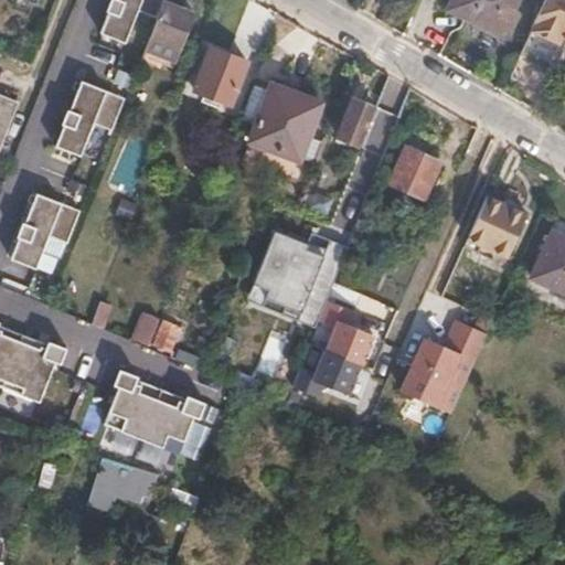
[(166,0),(164,0),(113,0),(108,11),(110,12),(103,31),(128,42),(141,10),(159,17),(166,0)]
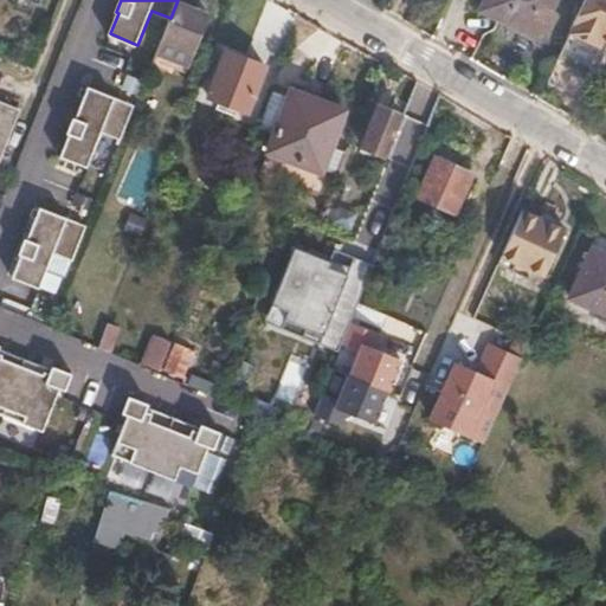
[(210,14),(178,0),(171,18),(154,60),(176,70),(180,60),(189,64),(210,14)]
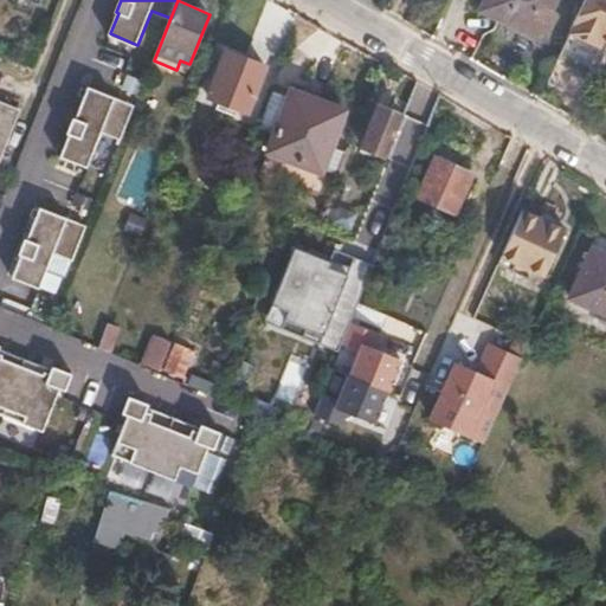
[(487,0),(483,8),(537,33),(553,0),(487,0)]
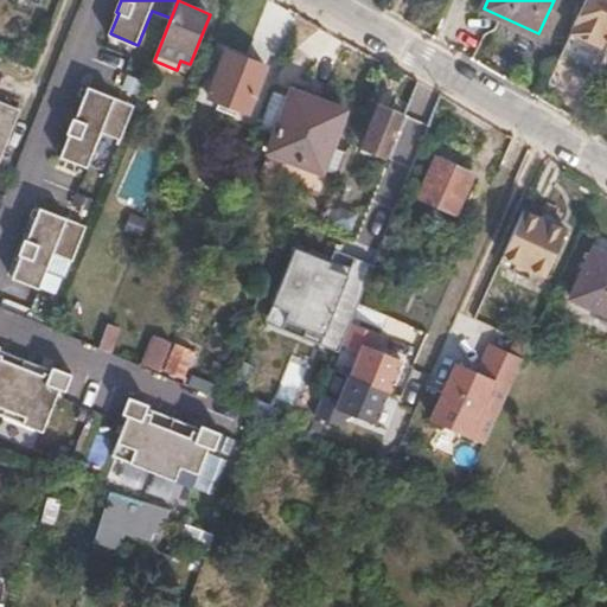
[(606,0),(583,0),(558,55),(589,70),(600,49),(606,52),(606,0)]
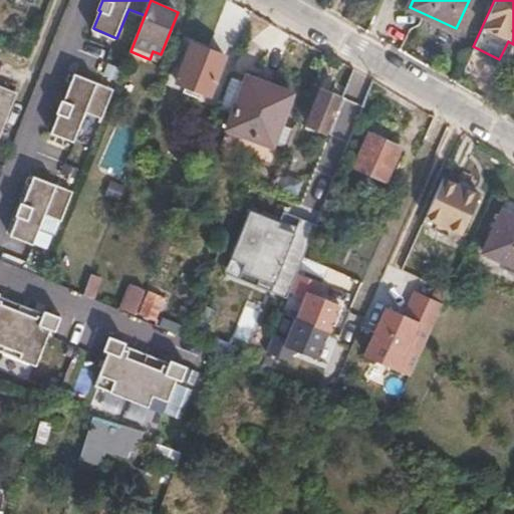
[(193,43),(179,80),(210,94),(225,57),(193,43)]
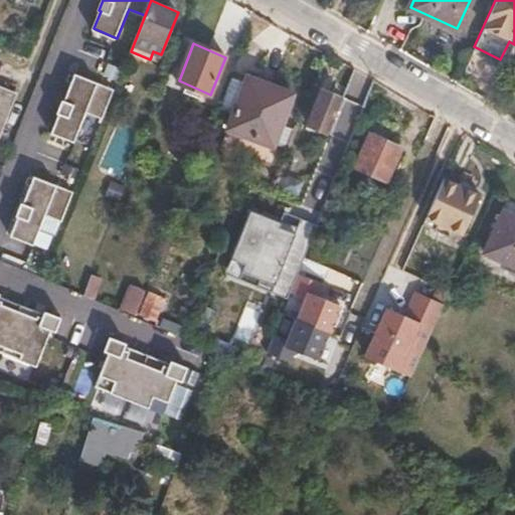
[(116,89),(76,71),(65,100),(63,99),(57,113),(59,114),(52,131),(75,141),(88,112),(104,118),(116,89)]
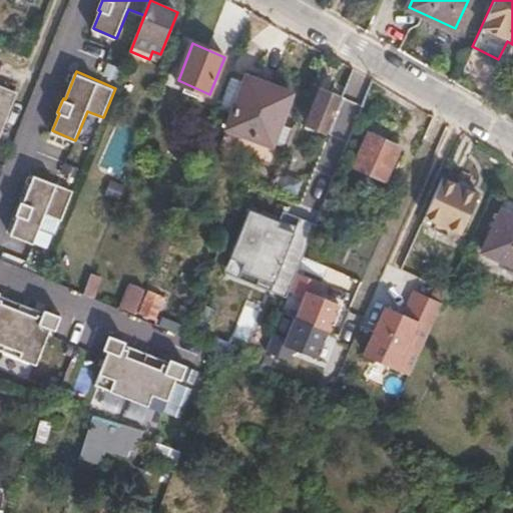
[(245,76),(226,126),(270,144),(291,94),(245,76)]
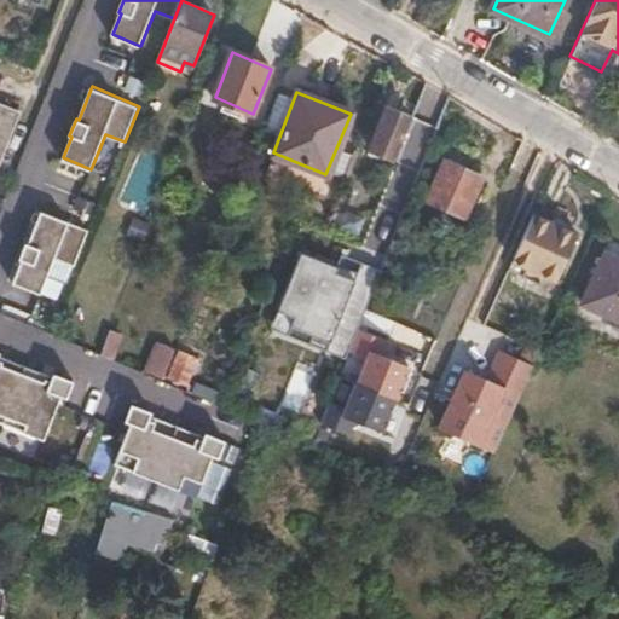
[(395,158),(412,116),(387,105),(370,149),(395,158)]
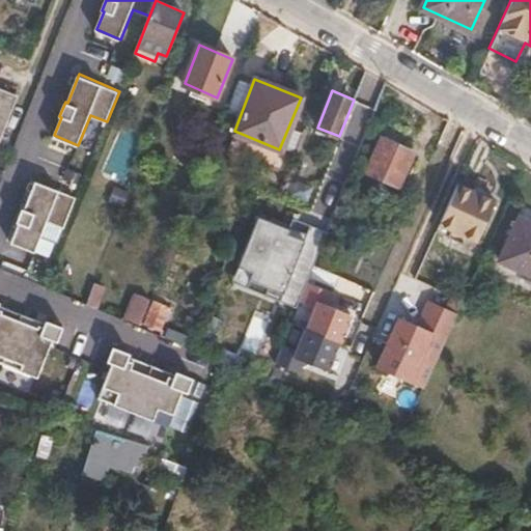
[(0,132),(14,100),(0,94),(0,132)]
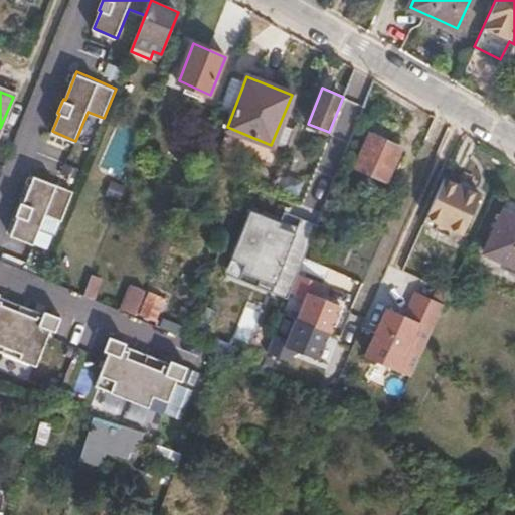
[(350,141),(364,107),(343,97),(329,132),(350,141)]
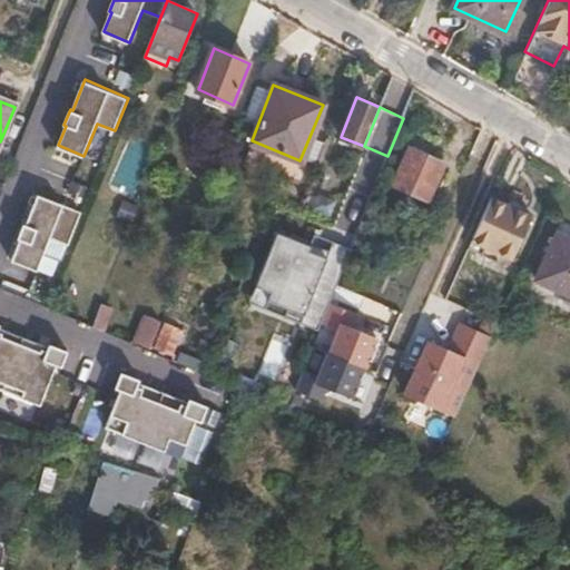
[(410,147),(394,184),(428,199),(443,163),(410,147)]
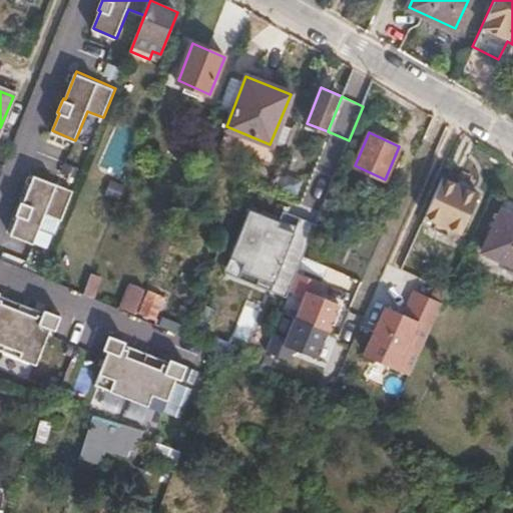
[(297,157),(285,151),(273,181),(285,187),(297,157)]
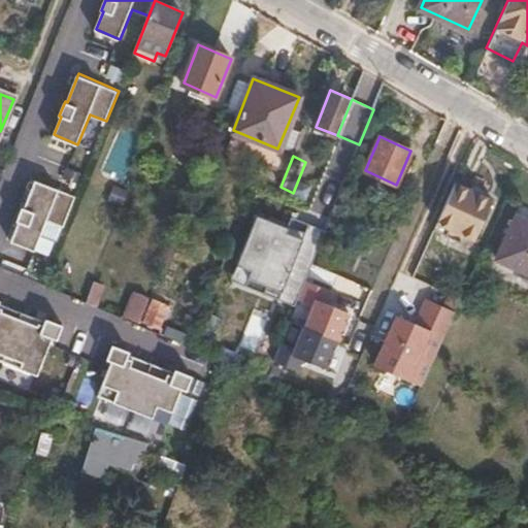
[(76,197),(36,179),(25,207),(23,206),(17,222),(19,223),(11,240),(35,251),(47,221),(64,227),(76,197)]
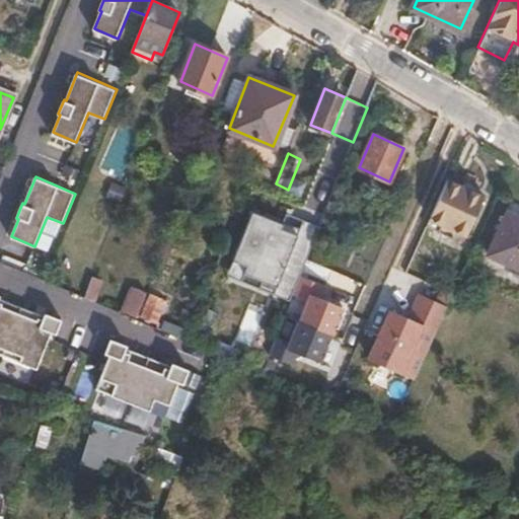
[(428,226),(454,238),(457,232),(465,236),(483,198),(448,180),(428,226)]
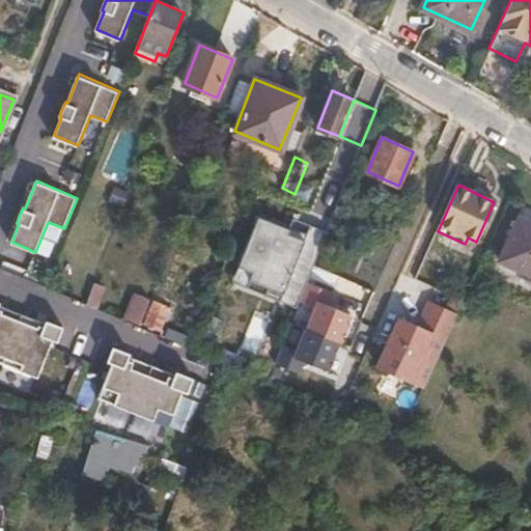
[(309,207),(316,189),(308,186),(302,203),(309,207)]
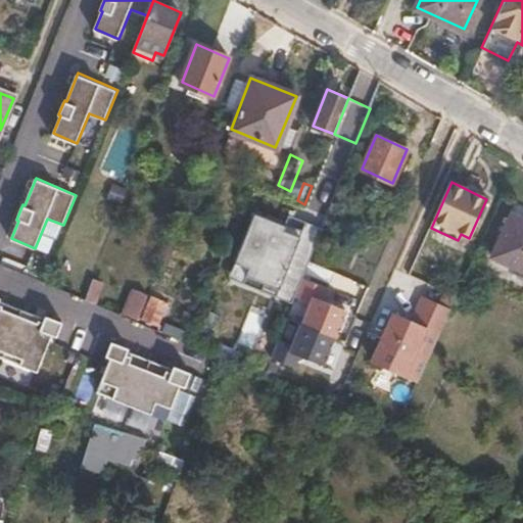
[(247,212),(226,278),(290,298),(312,233),(247,212)]
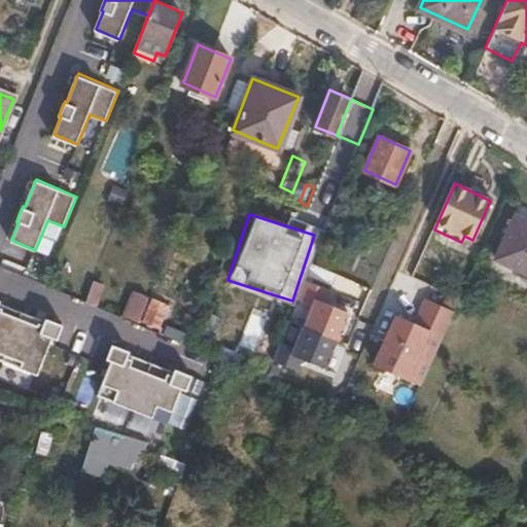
[(496,257),(526,271),(526,220),(515,216),(496,257)]
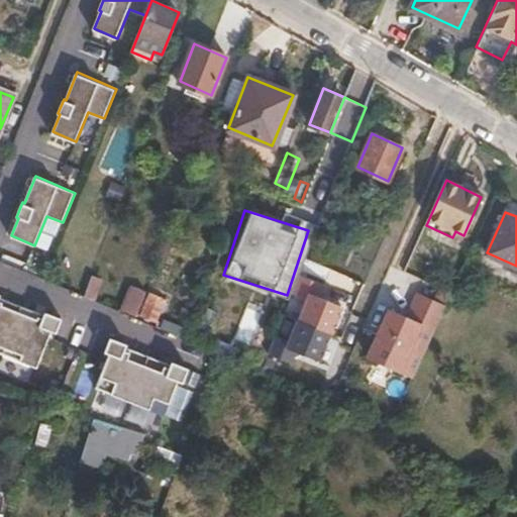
[(329,332),(330,333),(341,306),(317,296),(322,285),(298,275),(290,293),(306,299),(297,320),(329,332)]
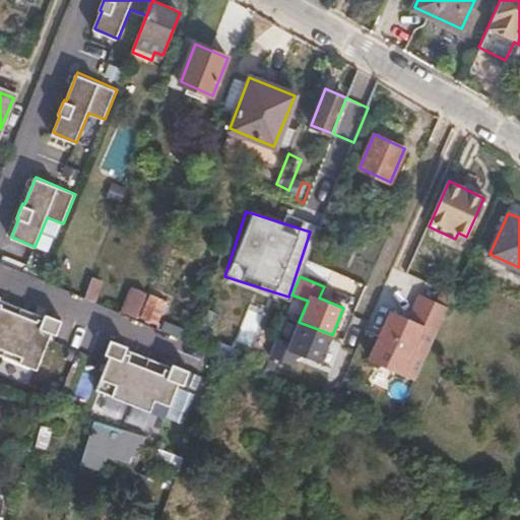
[(89,277),(83,298),(94,302),(101,281),(89,277)]
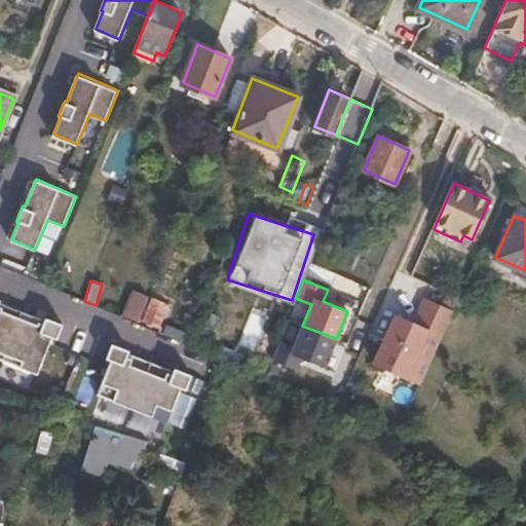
[(134,292),(124,314),(135,320),(144,297),(134,292)]
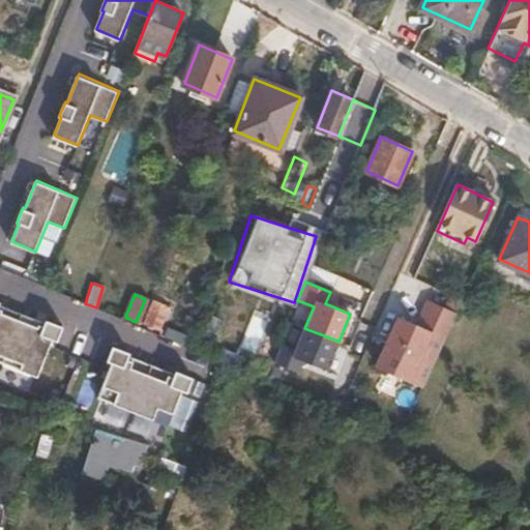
[(178,302),(154,294),(141,323),(166,333),(178,302)]
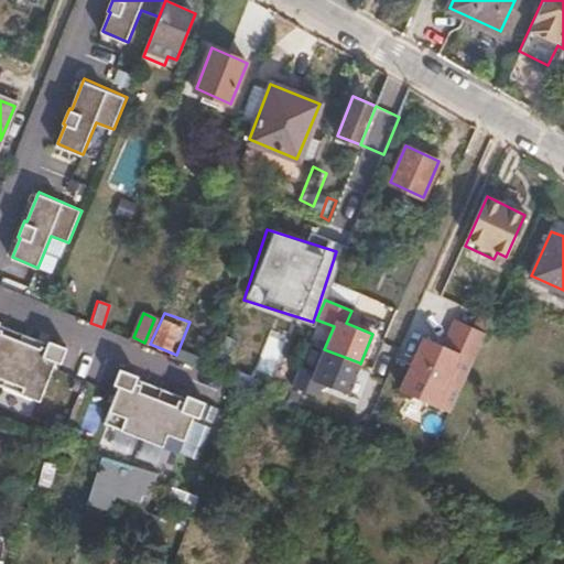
[(400,389),(451,412),(486,335),(455,322),(443,348),(423,338),(400,389)]
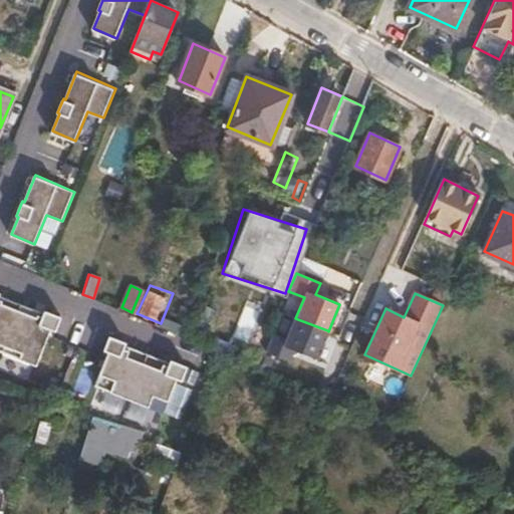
[(0,349),(16,356),(17,357),(35,364),(49,328),(54,330),(60,316),(43,309),(42,312),(0,295),(0,349)]
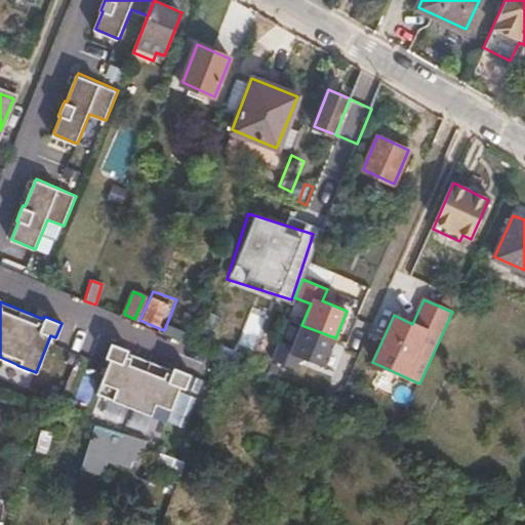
[(253,350),(267,318),(251,312),(239,344),(253,350)]
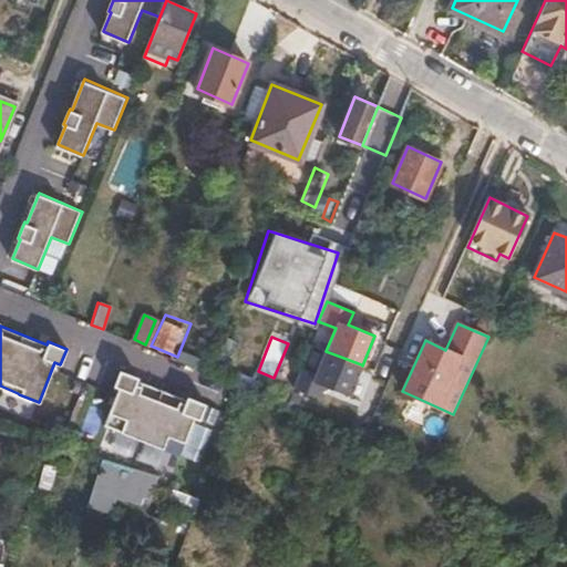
[(299,368),(291,388),(317,398),(322,385),(348,395),(361,364),(326,351),(325,350),(315,373),(299,368)]
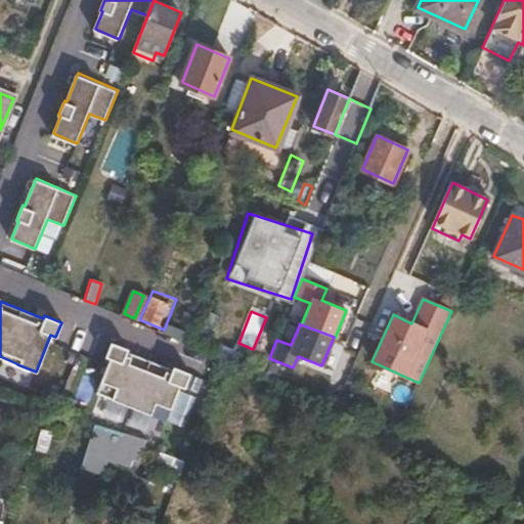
[(128,347),(110,340),(103,355),(110,357),(100,381),(101,381),(97,391),(112,397),(112,398),(150,413),(150,412),(165,418),(169,407),(170,407),(179,385),(184,386),(190,372),(172,364),(171,368),(126,351),(128,347)]
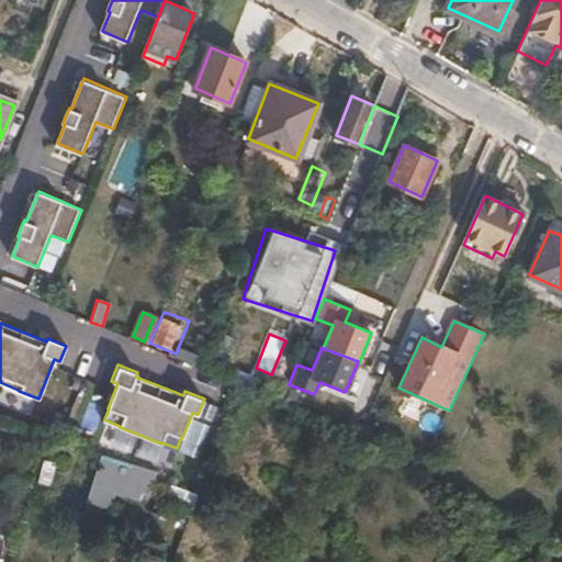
[(160,473),(104,452),(89,505),(111,514),(116,498),(146,509),(158,478),(160,473)]
